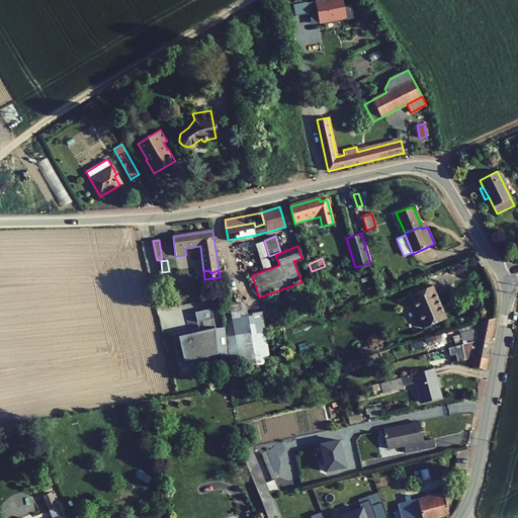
[(436,303),(439,301),(432,286),(410,295),(424,329),(446,319),(442,311),(439,313),(436,303)]
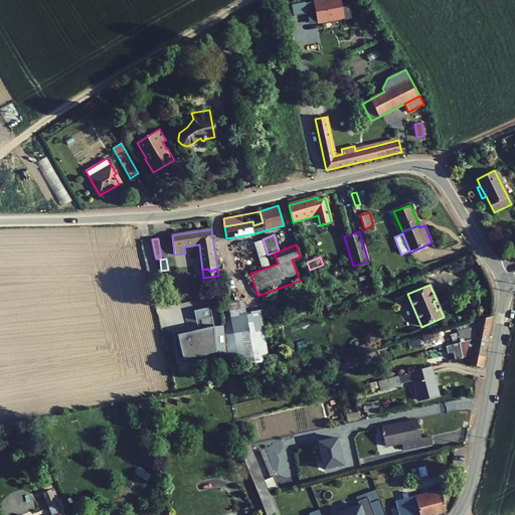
[(229,302),(232,367),(269,361),(261,310),(245,312),(243,300),(229,302)]
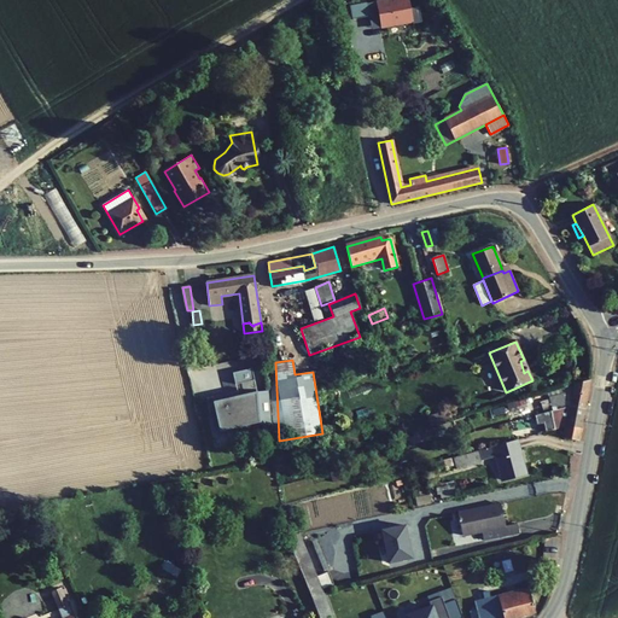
[(233,373),(235,384),(255,380),(252,369),(233,373)]
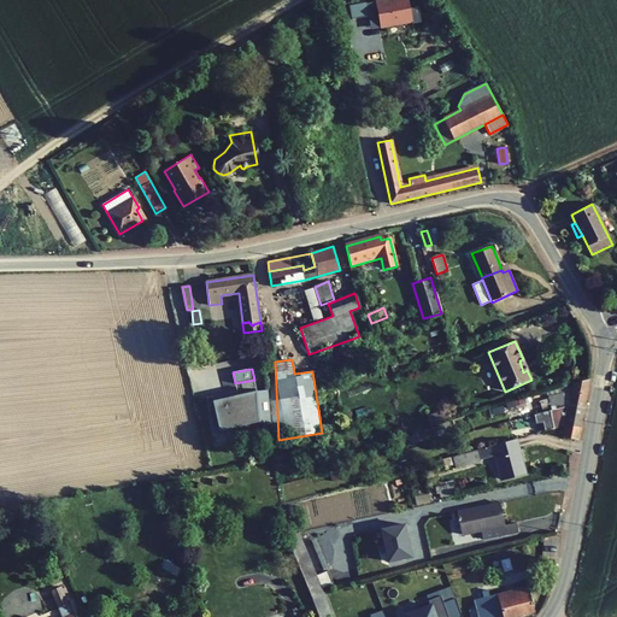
[(254,380),(235,383),(238,395),(257,392),(254,380)]
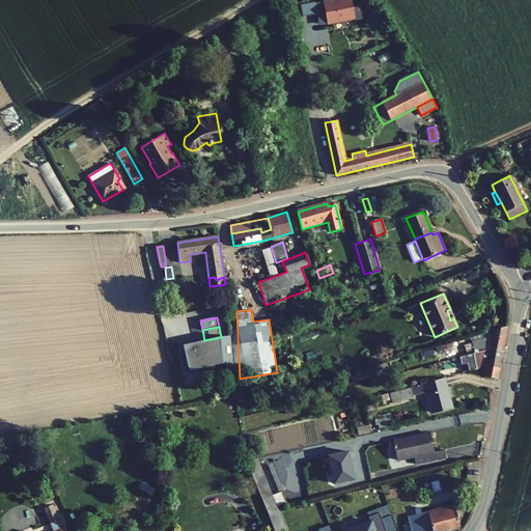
[(482,338),(472,341),(474,351),(490,350),(502,352),(507,327),(493,331),(492,336),(482,338)]
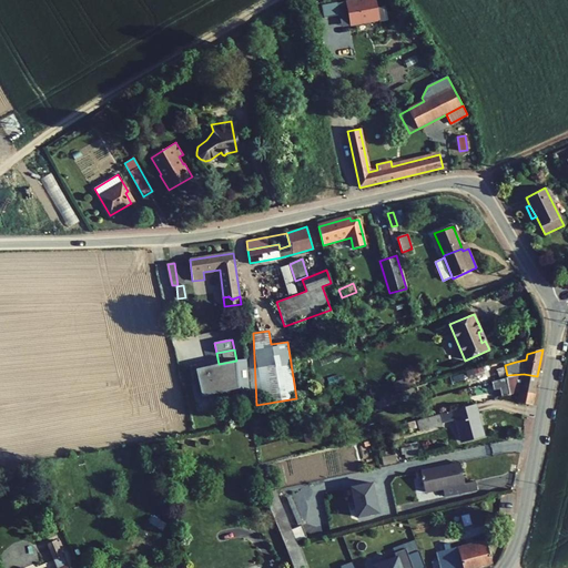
[(199,385),(201,396),(239,388),(239,391),(250,389),(247,364),(236,365),(236,361),(219,364),(206,367),(208,371),(191,374),(193,386),(199,385)]
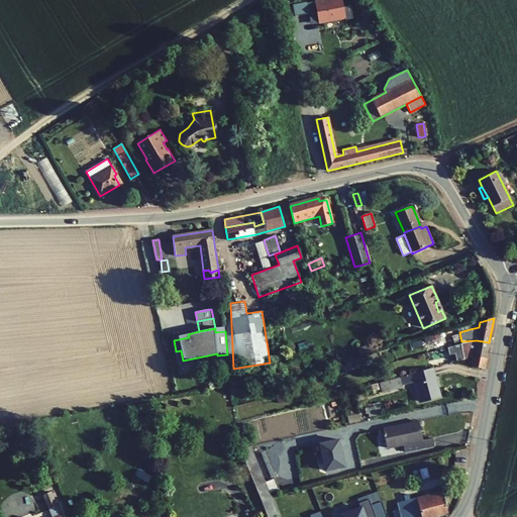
[(186,330),(173,332),(174,340),(189,337),(188,334),(187,334),(186,330)]
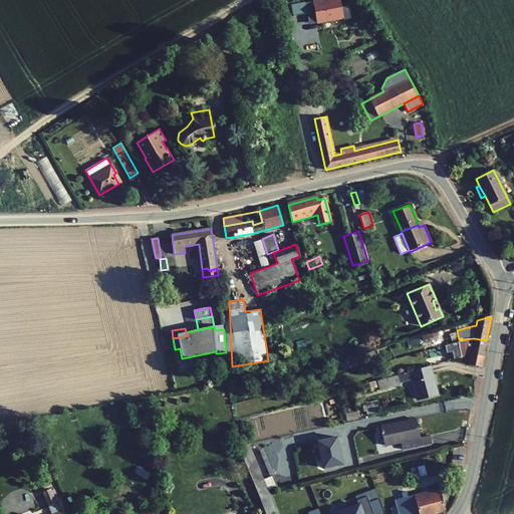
[(447,353),(452,352),(454,359),(471,354),(483,356),(486,340),(474,338),(445,345),(447,353)]
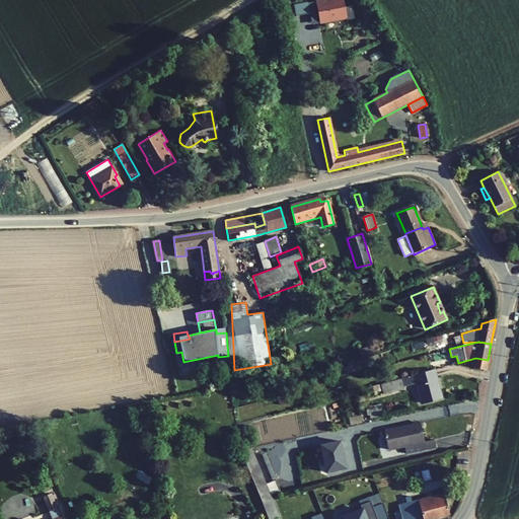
[(360,352),(362,358),(377,353),(375,347),(360,352)]
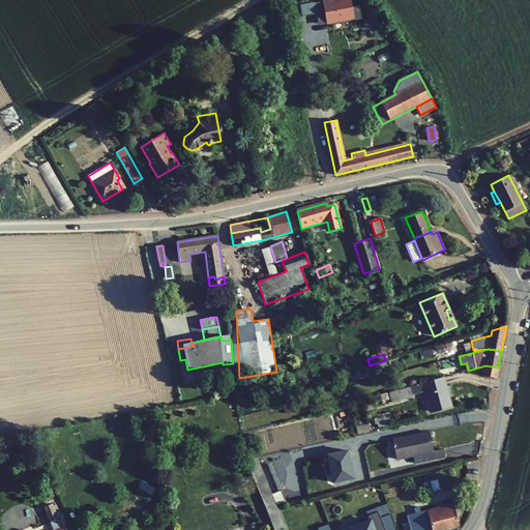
[(337,370),(339,375),(359,369),(357,363),(343,367),(343,369),(337,370)]
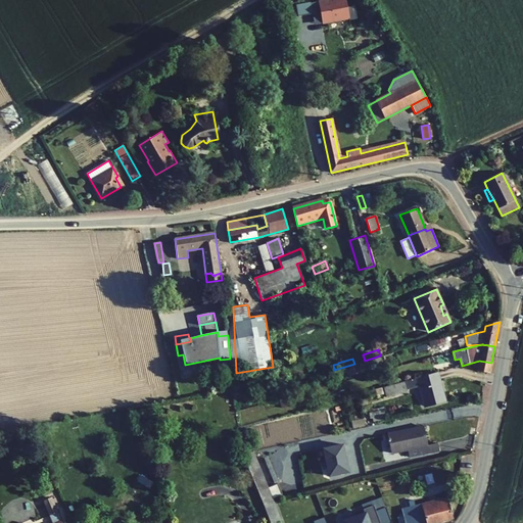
[(479,361),(477,371),(489,373),(491,363),(479,361)]
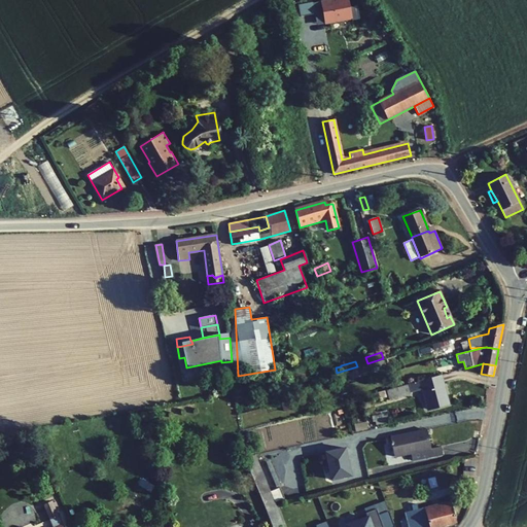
[(379,392),(380,398),(385,396),(389,395),(390,398),(390,399),(411,394),(411,392),(423,389),(429,410),(448,405),(441,376),(379,392)]
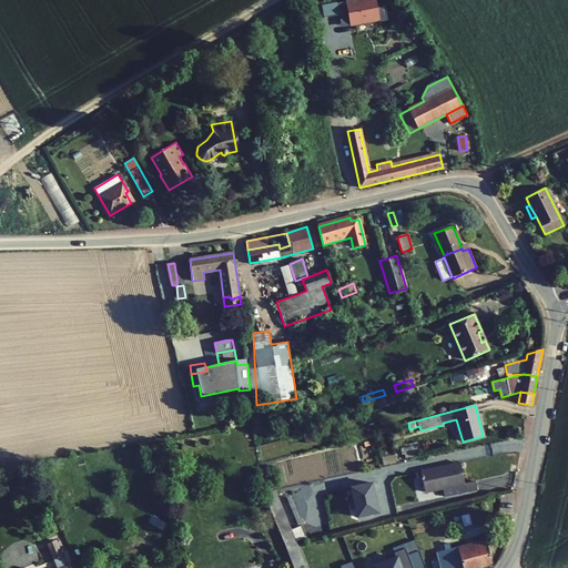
[(412,457),(418,455),(416,443),(408,444),(412,457)]
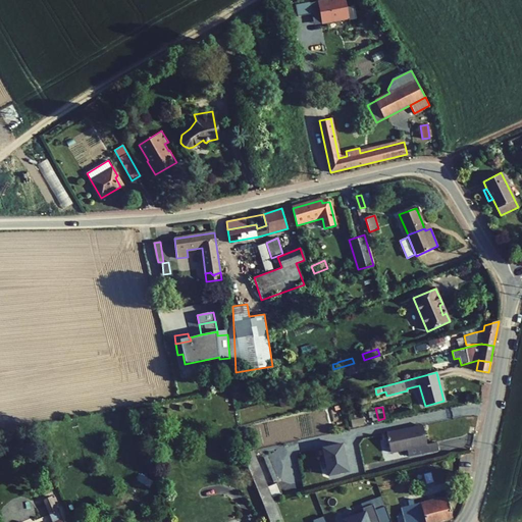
[(372,421),(378,420),(375,408),(368,410),(369,418),(372,417),(372,421)]
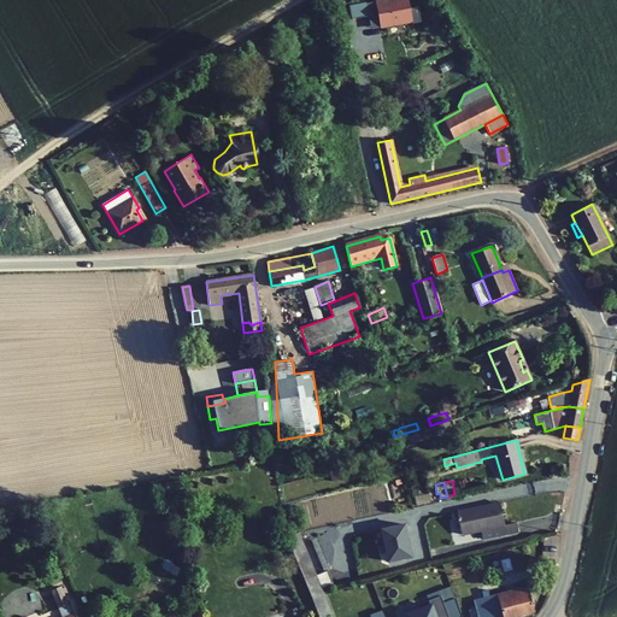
[(415,497),(416,506),(430,503),(429,494),(415,497)]
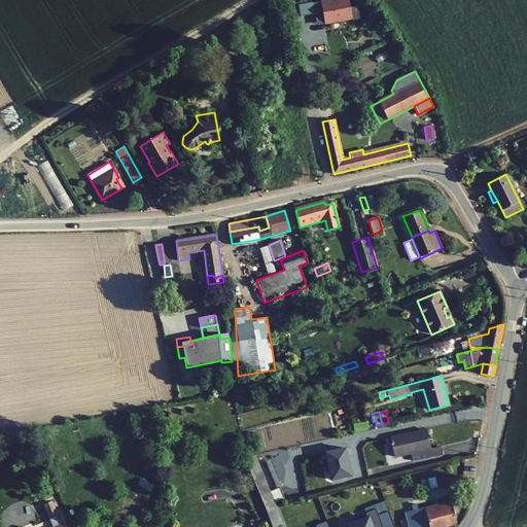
[(412,454),(413,461),(443,454),(442,447),(431,449),(427,430),(390,437),(394,457),(412,454)]
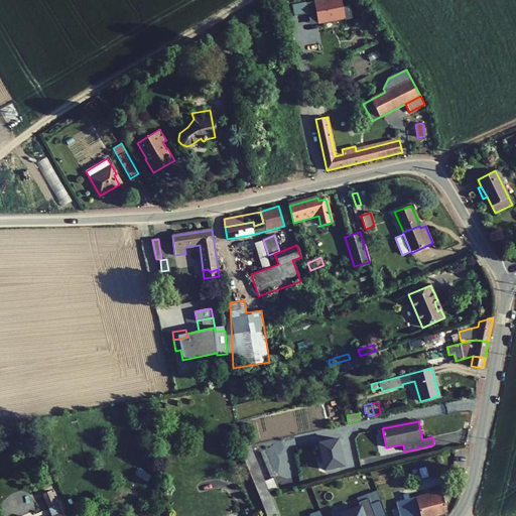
[(260,499),(270,496),(268,492),(278,488),(274,478),(264,481),(250,445),(239,448),(260,499)]
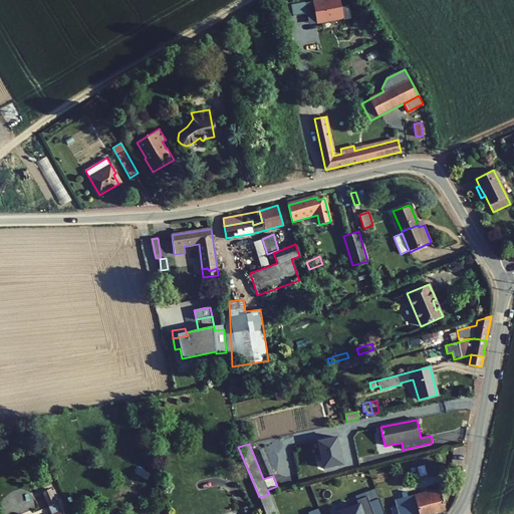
[(259,451),(269,475),(272,473),(263,449),(259,451)]
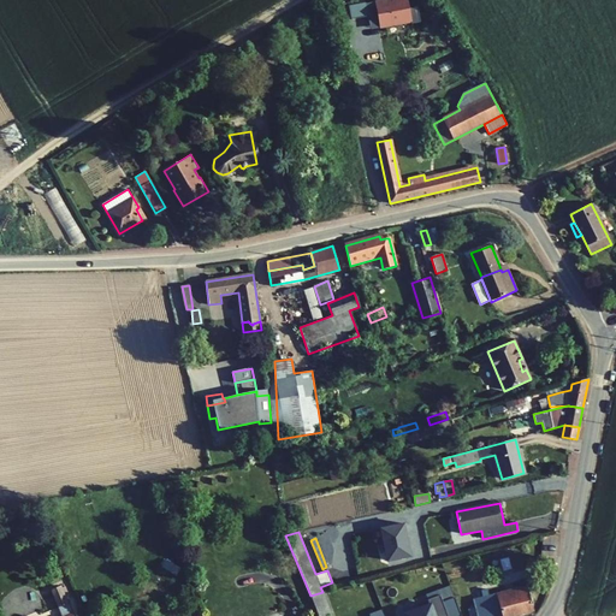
[(60,586),(52,590),(59,606),(67,604),(66,600),(70,598),(65,586),(61,588),(60,586)]
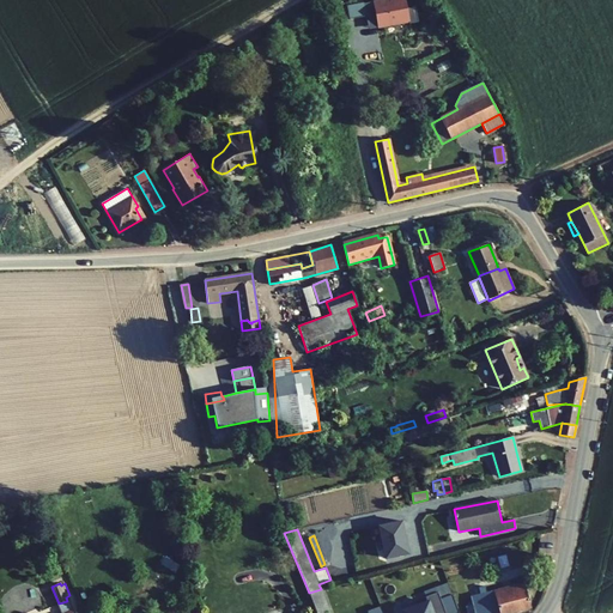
[(453,596),(448,584),(424,593),(425,598),(438,593),(441,601),(453,596)]
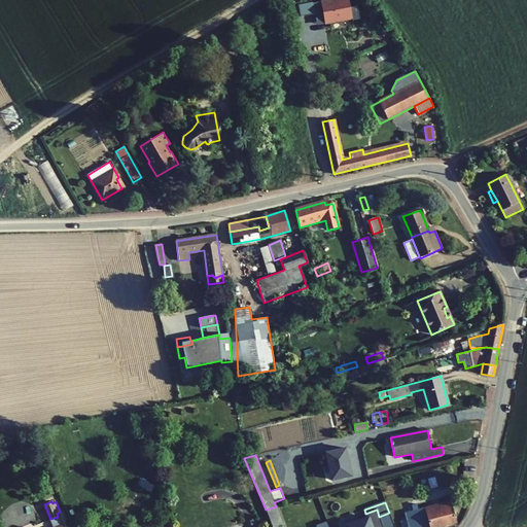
[(450,502),(406,514),(407,520),(452,507),(450,502)]
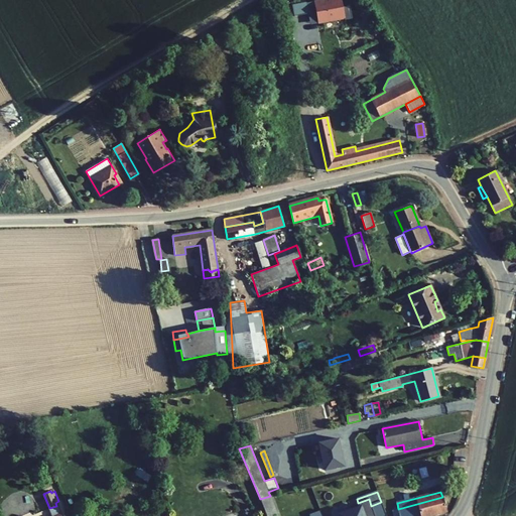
[(266,515),(272,515),(276,514),(270,496),(260,499),(266,515)]
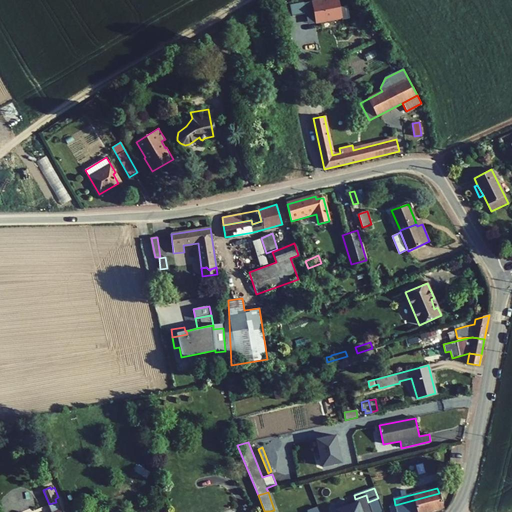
[(439,493),(395,505),(396,511),(425,511),(442,508),(439,493)]
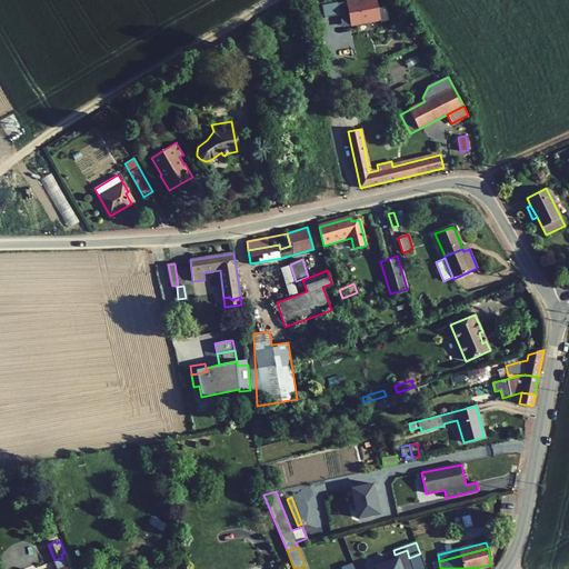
[(413,568),(407,550),(395,555),(397,559),(375,568),(413,568)]
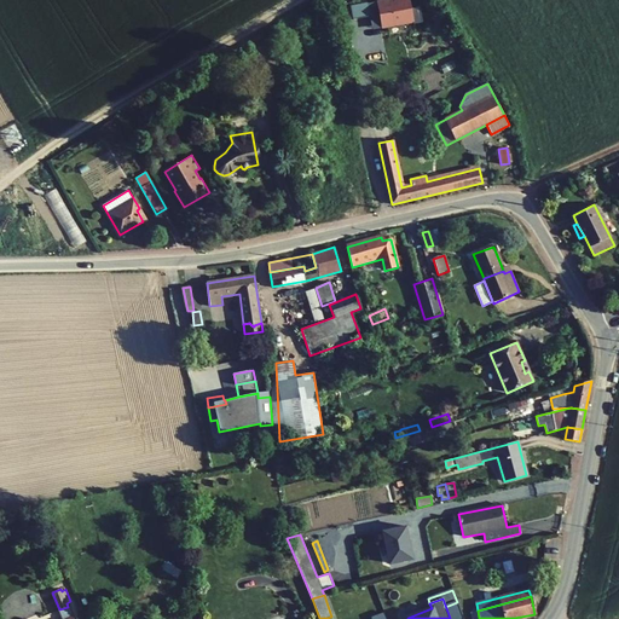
[(73,618),(68,607),(59,609),(63,618),(73,618)]
